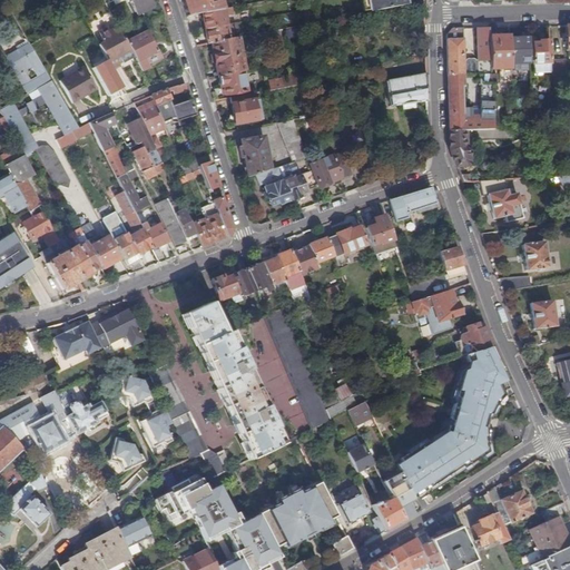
[(128,0),(135,12),(153,2),(151,0),(128,0)]
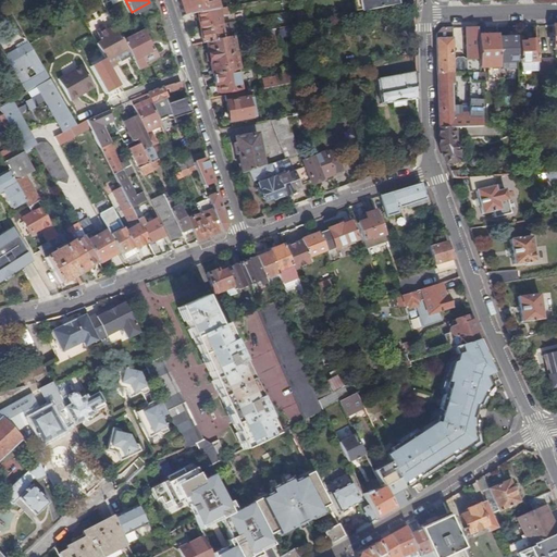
[(176,0),(182,14),(197,12),(218,9),(214,0),(212,0),(200,4),(199,0),(176,0)]
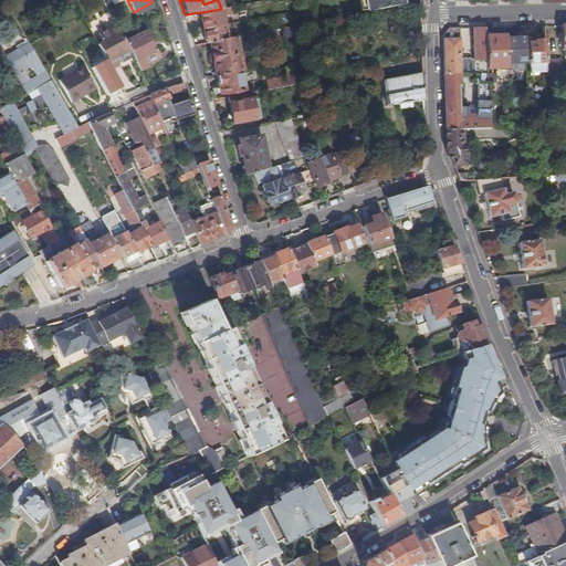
[(359,0),(363,12),(398,6),(397,0),(359,0)]
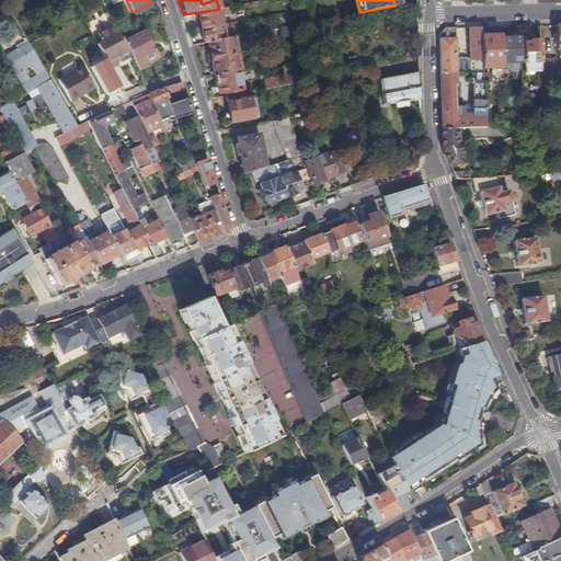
[(198,27),(201,26),(202,29),(228,23),(228,20),(221,21),(220,15),(228,14),(227,7),(219,9),(198,12),(199,20),(196,20),(198,27)]
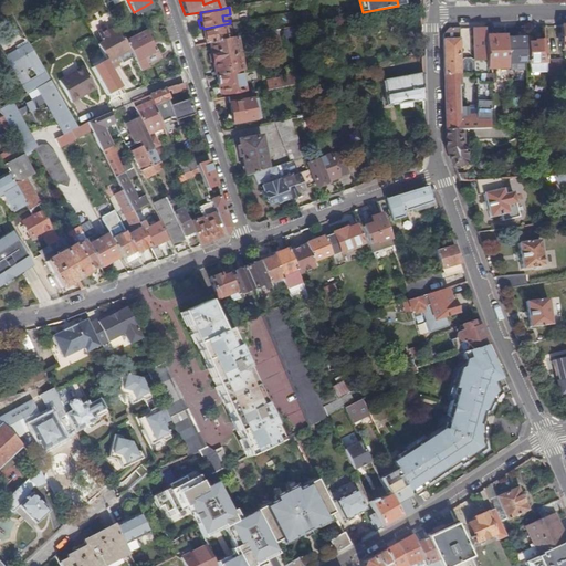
[(203,29),(205,38),(192,39),(195,45),(210,43),(227,40),(226,33),(232,31),(230,23),(203,29)]
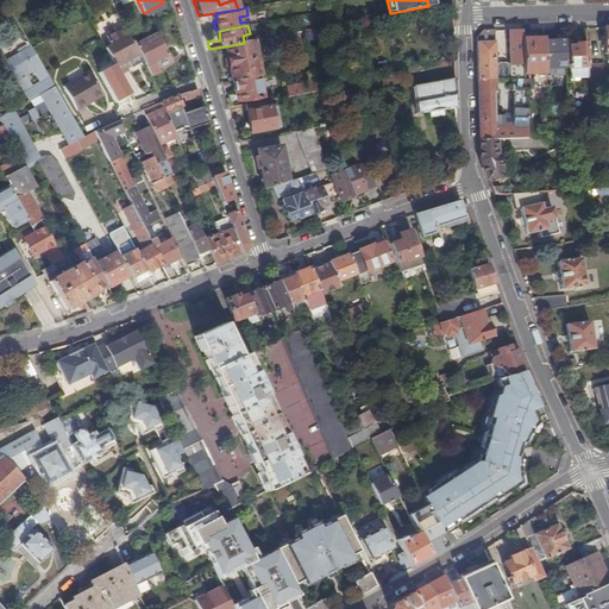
[(110,44),(105,46),(118,73),(127,68),(124,63),(127,61),(131,67),(142,60),(133,44),(125,27),(117,32),(115,29),(105,35),(110,44)]
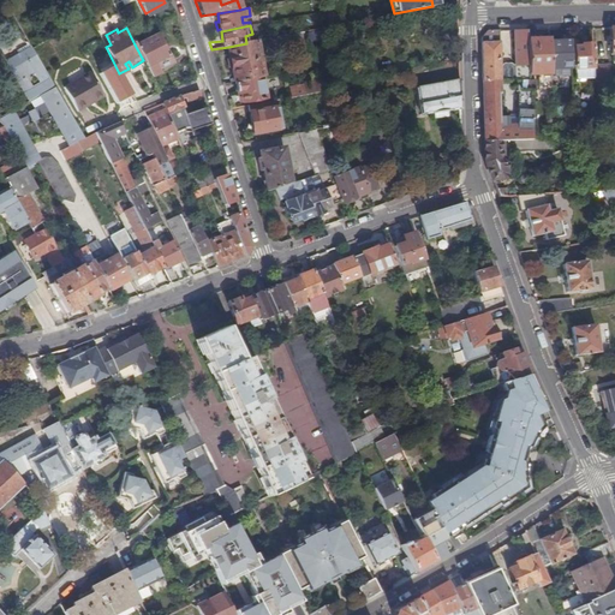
[(326,30),(310,33),(312,41),(327,37),(326,30)]
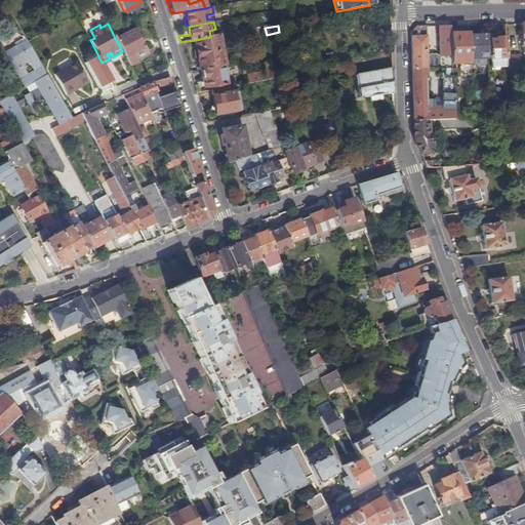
[(449,26),(439,26),(441,56),(441,69),(444,69),(451,69),(451,64),(449,34),(449,26)]
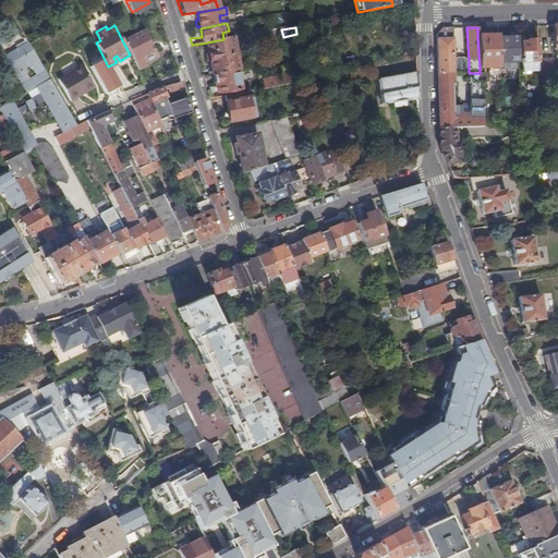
[(437,34),(437,61),(438,74),(453,74),(469,73),(469,60),(465,60),(465,59),(464,59),(463,58),(457,58),(457,59),(456,60),(452,60),(452,39),(451,28),(441,28),(437,34)]
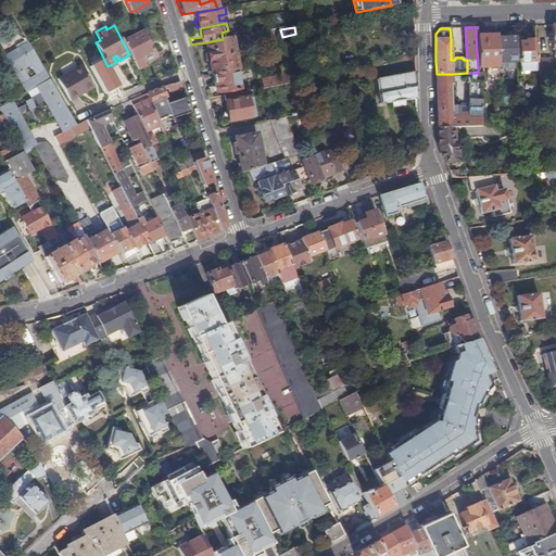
[(270,29),(253,33),(255,47),(274,43),(270,29)]
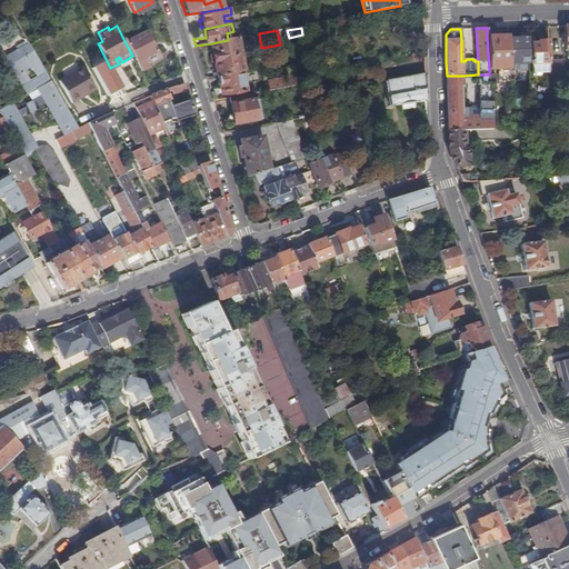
[(55,31),(48,35),(59,55),(66,51),(55,31)]
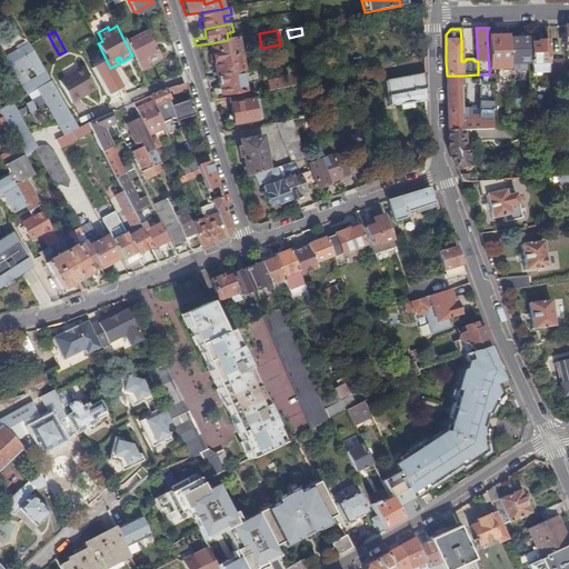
[(146,31),(125,41),(132,56),(137,63),(140,71),(147,68),(143,59),(156,51),(146,31)]
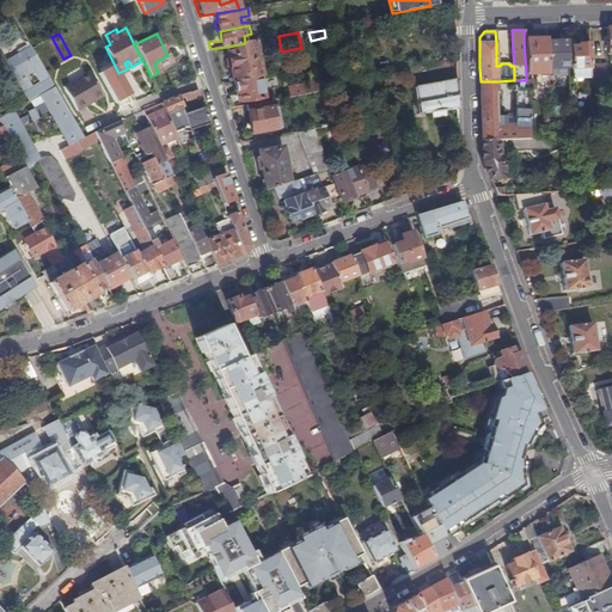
[(273,46),(273,53),(281,51),(279,36),(267,38),(268,47),(273,46)]
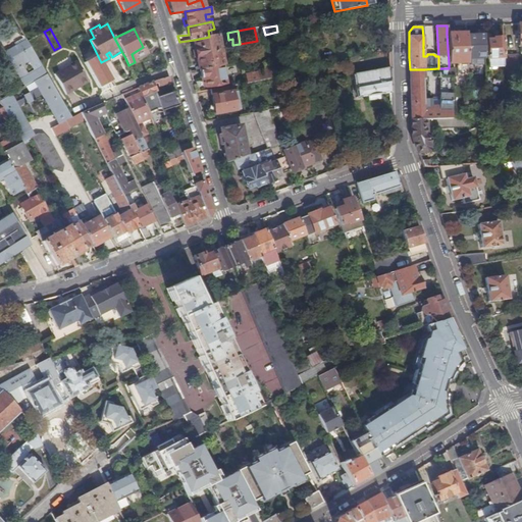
[(465,33),(447,34),(449,63),(456,63),(457,68),(467,67),(465,33)]
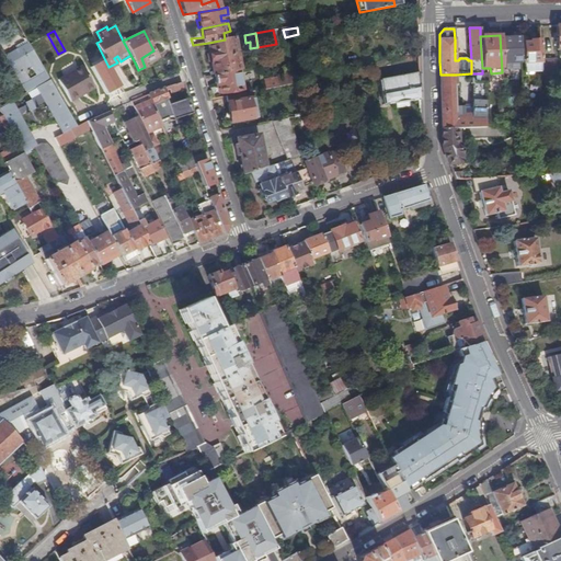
[(210,63),(212,63),(214,75),(238,70),(240,70),(235,37),(225,39),(208,43),(209,52),(208,53),(207,54),(208,61),(210,63)]
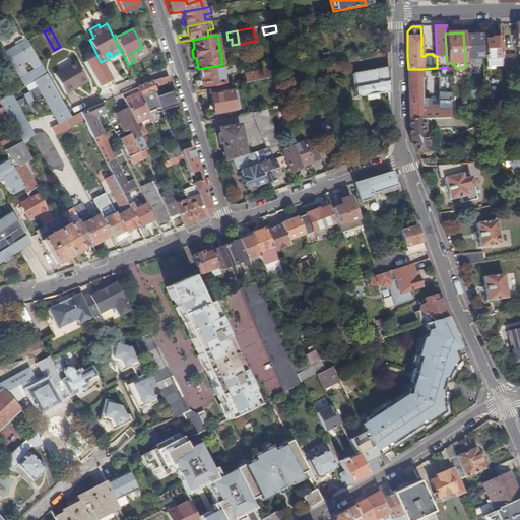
[(481,57),(482,57),(481,35),(465,35),(466,57),(467,57),(467,65),(481,65),(481,57)]
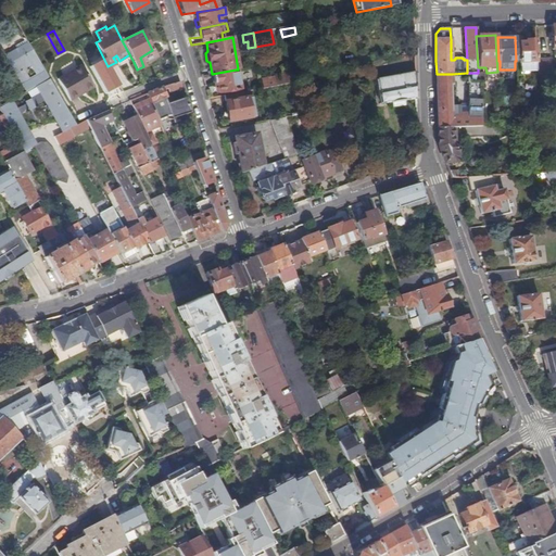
[(34,40),(29,42),(34,51),(36,54),(41,52),(34,40)]
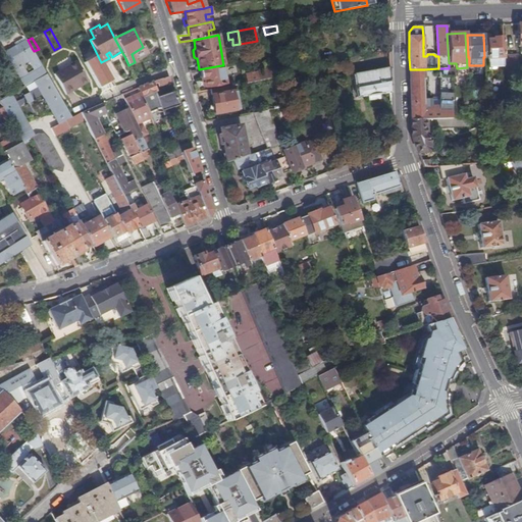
[(487,41),(488,66),(504,66),(503,55),(503,38),(492,38),(492,40),(487,41)]
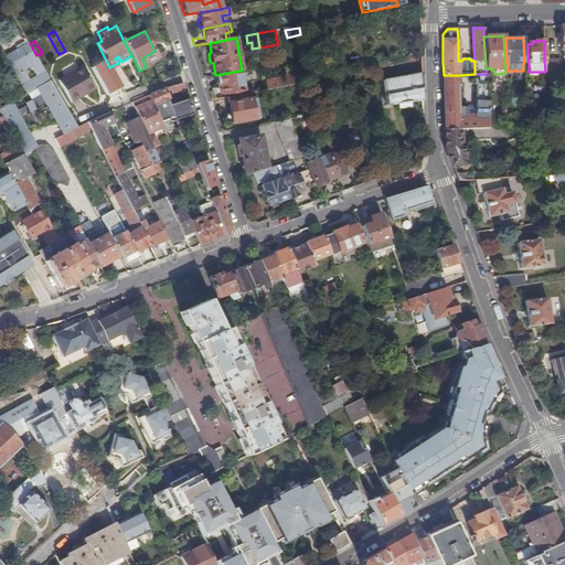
[(6,56),(22,86),(27,94),(38,87),(51,80),(43,67),(36,71),(29,55),(34,52),(30,43),(29,43),(6,56)]
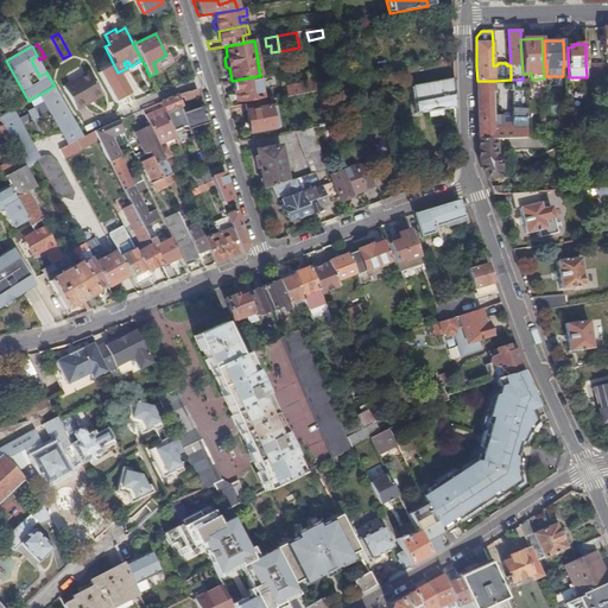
[(166,55),(153,63),(157,73),(171,65),(166,55)]
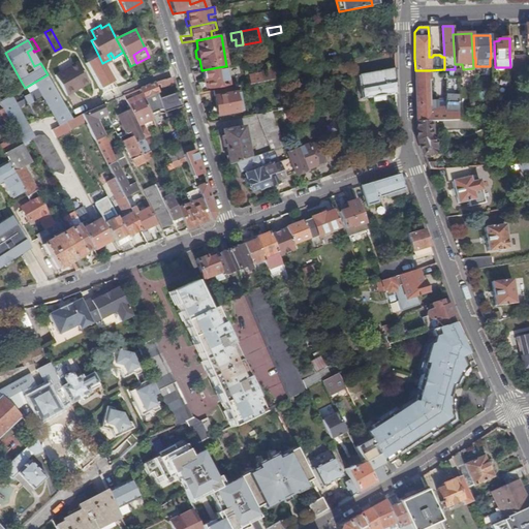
[(32,49),(27,52),(34,66),(40,63),(38,60),(34,52),(32,49)]
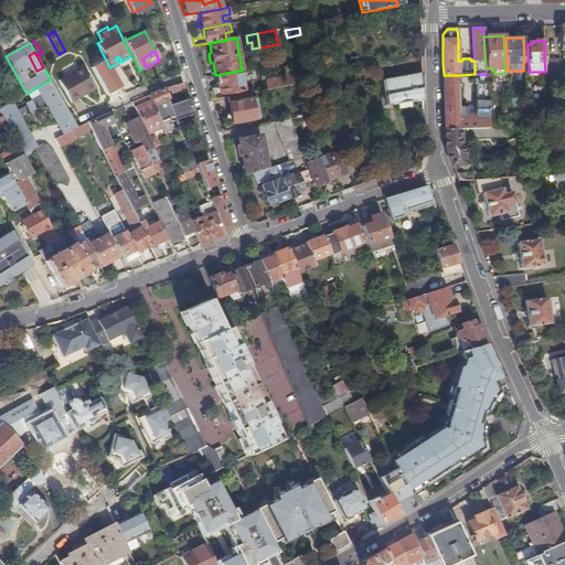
[(560,59),(544,60),(545,72),(545,75),(560,75),(561,75),(560,59)]
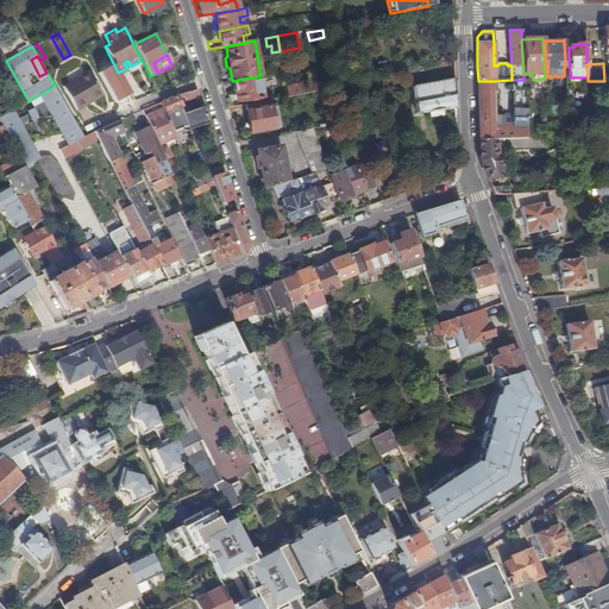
[(102,95),(89,71),(63,87),(77,111),(102,95)]
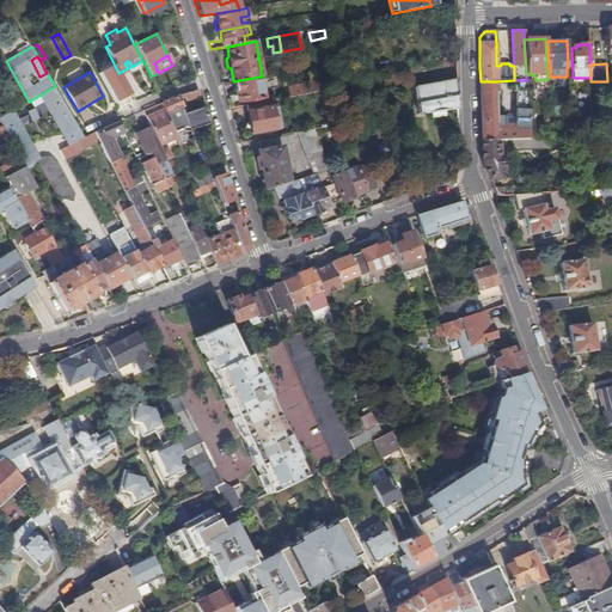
[(240,102),(264,98),(259,77),(233,81),(236,93),(239,93),(240,102)]
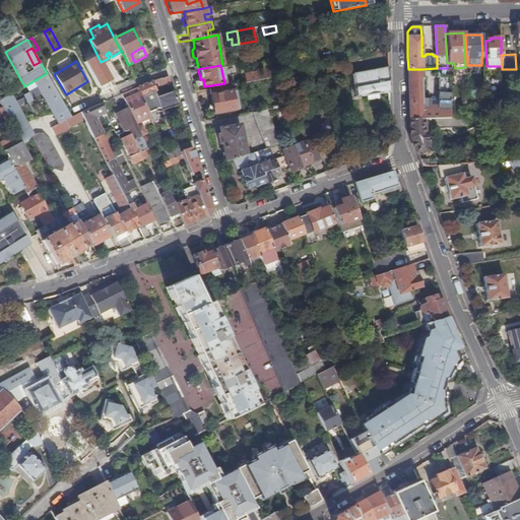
[(440,75),(452,75),(451,107),(450,118),(463,118),(468,118),(465,67),(455,68),(447,68),(440,68),(440,75)]
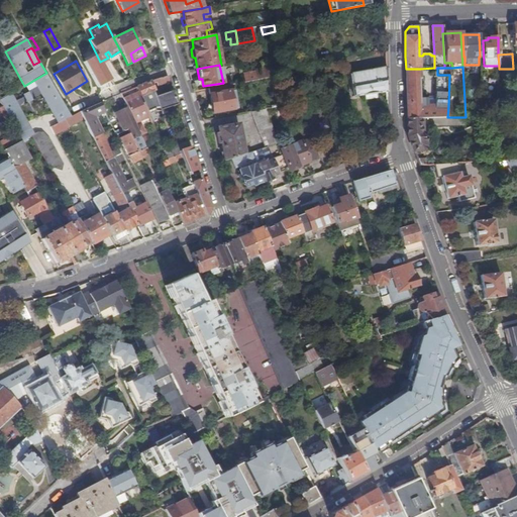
[(348,75),(352,97),(386,92),(386,68),(348,75)]
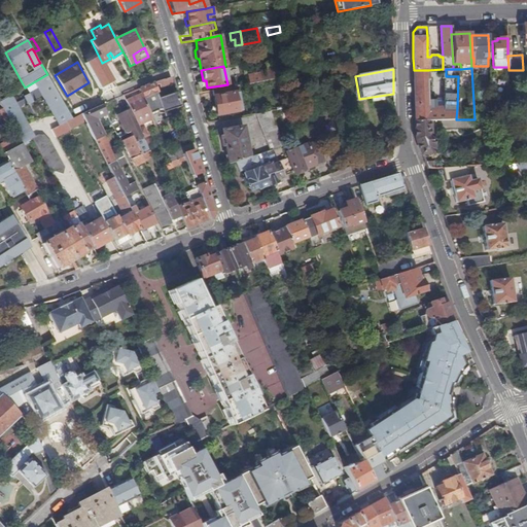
[(273,70),(247,74),(249,83),(274,79),(273,70)]
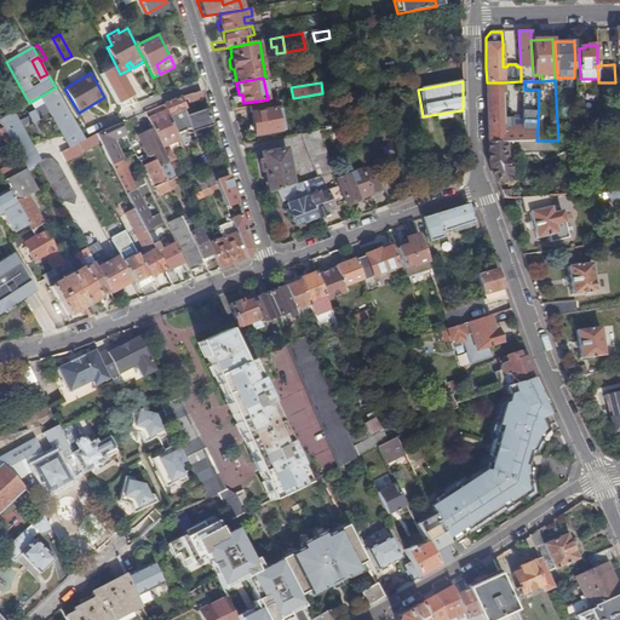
[(487,84),(488,112),(489,143),(503,142),(507,142),(515,142),(537,141),(538,127),(522,126),(503,127),(503,125),(503,95),(504,95),(504,82),(487,82),(487,84)]
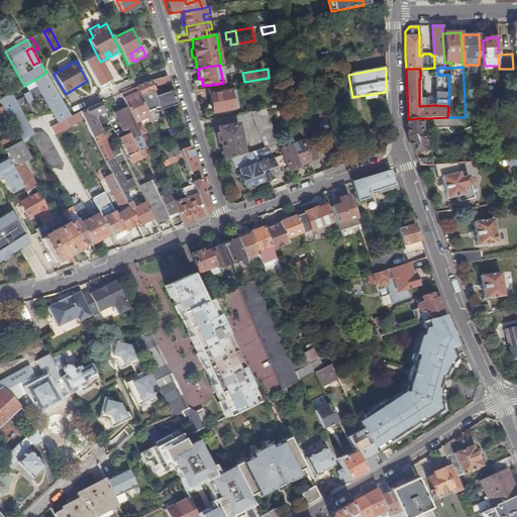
[(46,73),(34,80),(58,122),(65,119),(71,116),(46,73)]
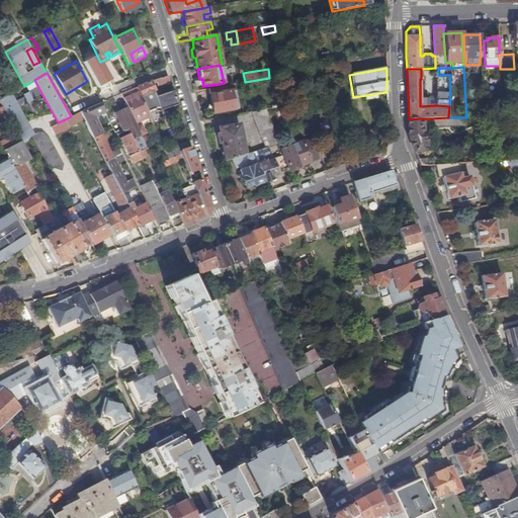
[(450,75),(438,75),(436,105),(449,106),(450,75)]
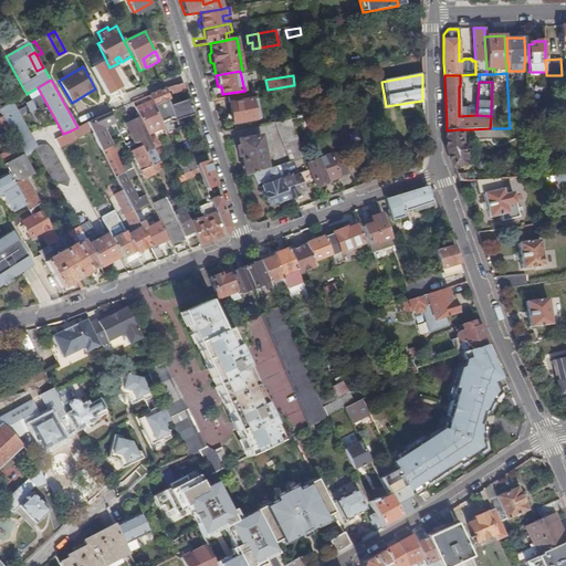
[(166,92),(170,91),(171,94),(186,88),(184,83),(170,86),(169,86),(152,94),(148,95),(152,101),(153,105),(161,125),(169,122),(175,122),(175,121),(194,114),(188,98),(169,105),(167,98),(168,98),(166,92)]
